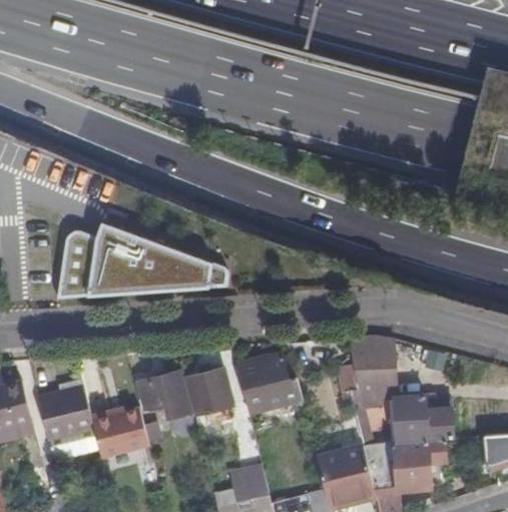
[(381,337),(347,339),(352,364),(356,390),(391,388),(389,359),(394,358),(392,339),(381,337)]
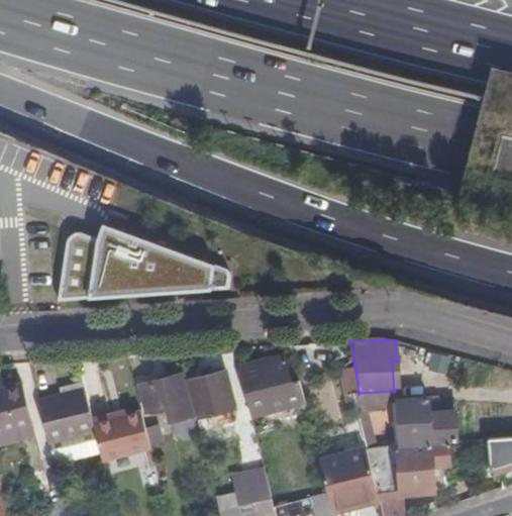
[(303,404),(298,383),(288,385),(283,362),(258,368),(257,364),(236,369),(246,408),(265,403),(268,413),(303,404)]
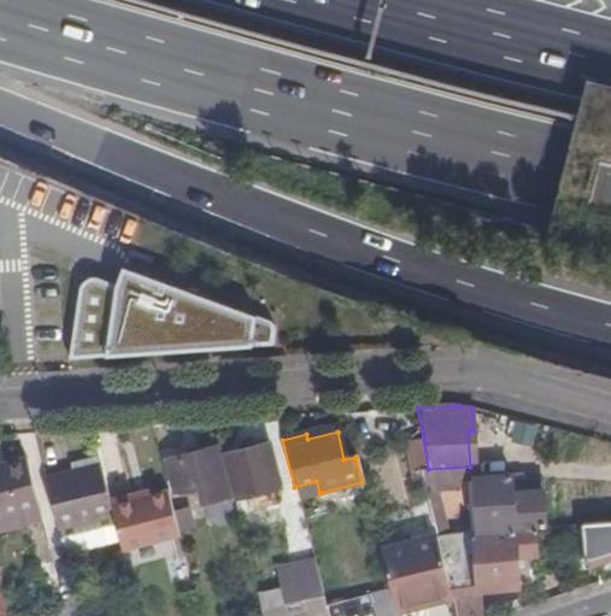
[(428,469),(423,438),(405,440),(411,471),(419,470),(428,469)]
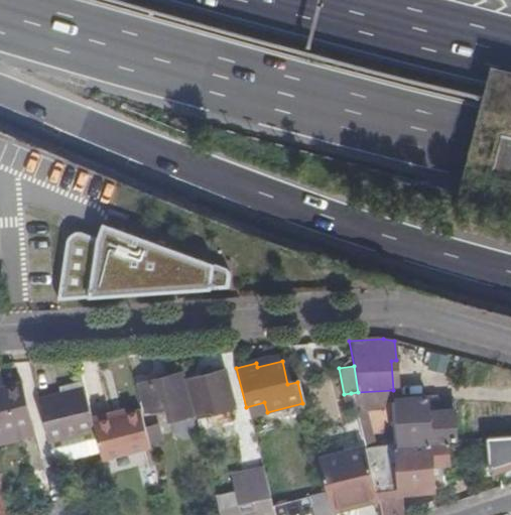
[(223,371),(185,380),(196,417),(208,413),(208,417),(205,418),(208,427),(226,422),(222,410),(232,408),(223,371)]
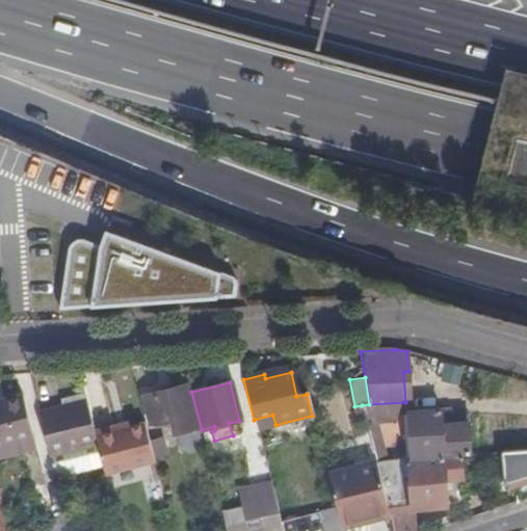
[(200,428),(189,386),(142,396),(150,424),(169,419),(170,420),(175,433),(200,428)]
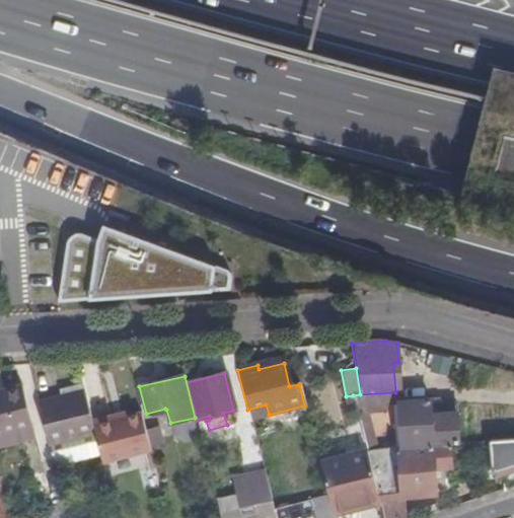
[(85,395),(82,386),(58,391),(60,398),(60,400),(85,395)]
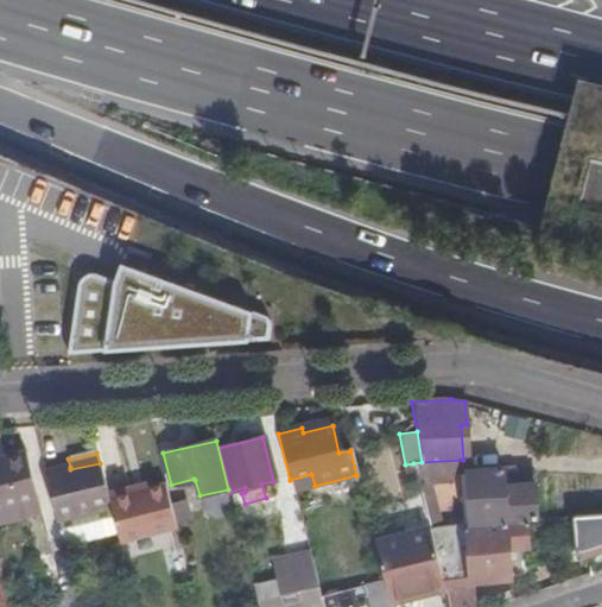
[(25,454),(0,459),(0,509),(36,499),(25,454)]
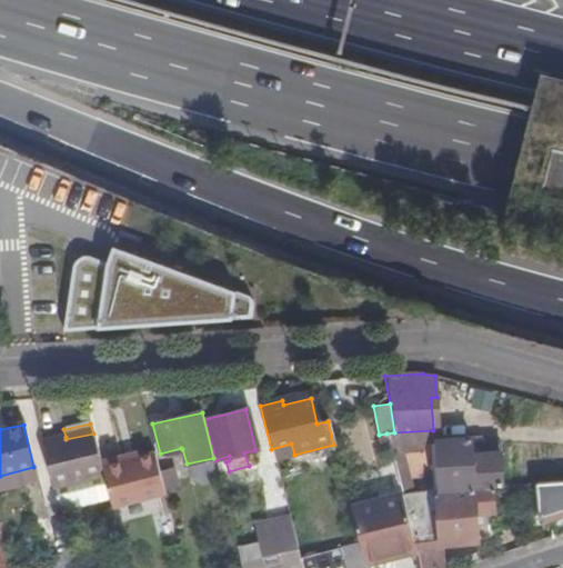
[(433,430),(394,432),(386,434),(391,449),(400,449),(399,445),(434,442),(434,440),(433,430)]
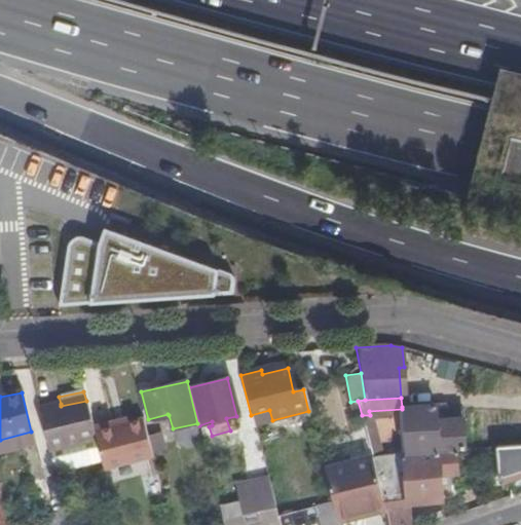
[(61,404),(38,408),(48,452),(96,440),(92,426),(86,401),(61,406),(61,404)]
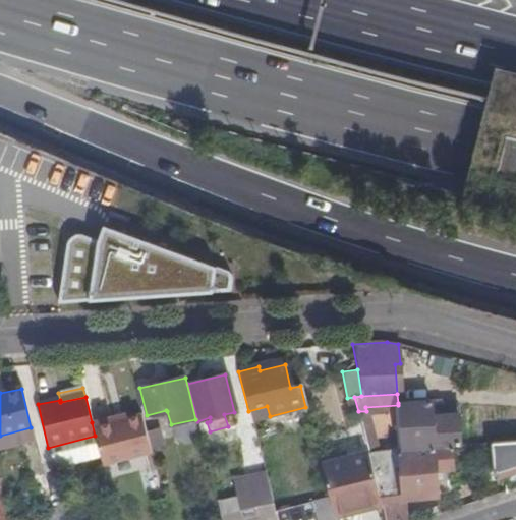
[(350,414),(358,412),(358,411),(354,397),(347,398),(350,414)]
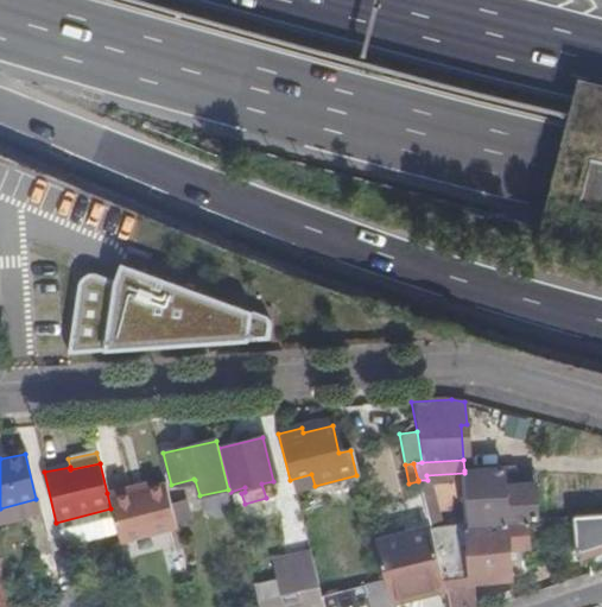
[(464,470),(464,473),(469,523),(525,520),(534,519),(533,485),(504,487),(502,476),(502,469),(464,470)]
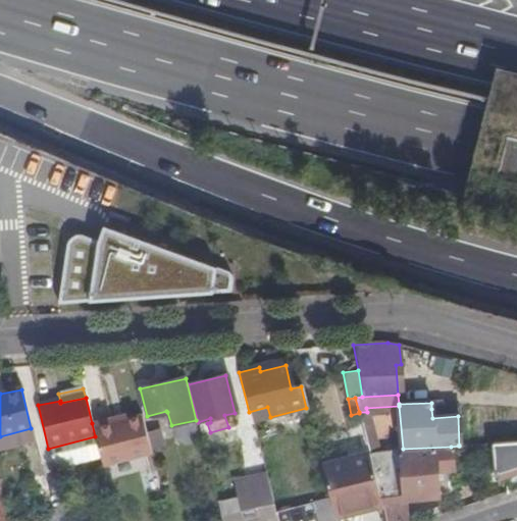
[(267,407),(249,412),(251,421),(270,417),(267,407)]
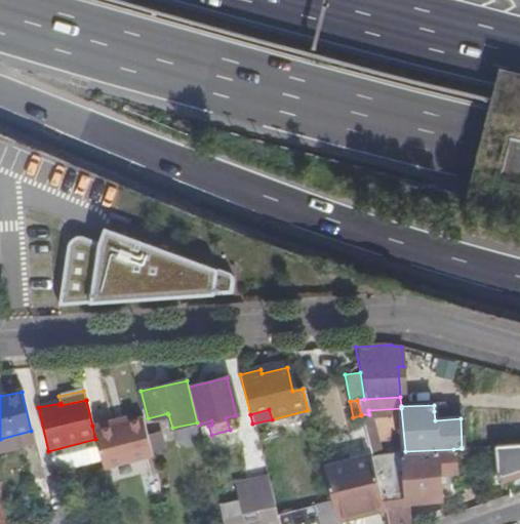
[(460,410),(434,411),(435,420),(461,418),(460,410)]
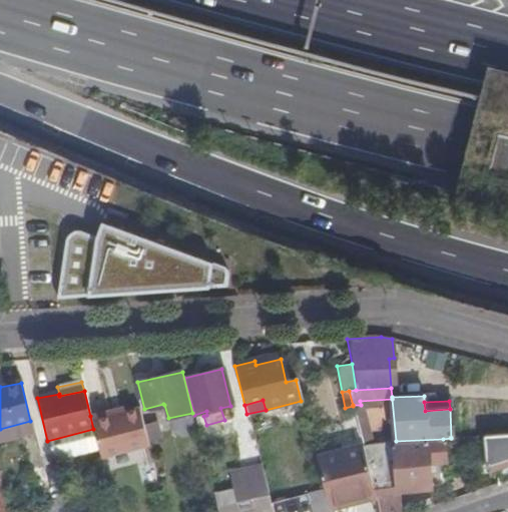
[(148,446),(138,409),(123,412),(113,415),(112,411),(90,416),(93,429),(98,451),(100,458),(148,446)]
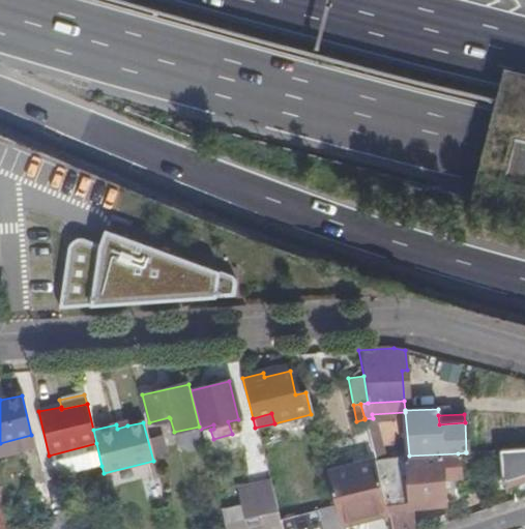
[(31,435),(0,443),(0,454),(34,446),(31,435)]
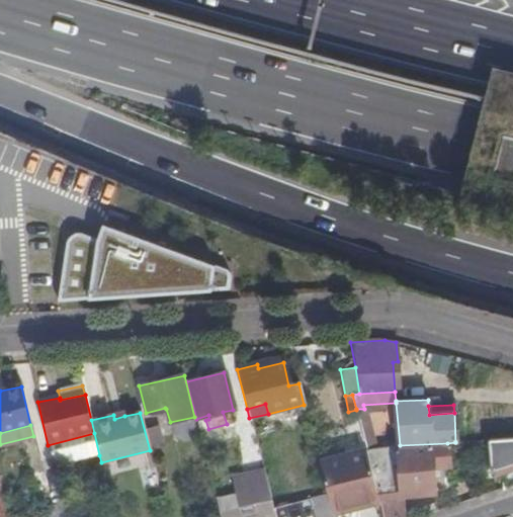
[(94,433),(48,445),(53,466),(99,455),(94,433)]
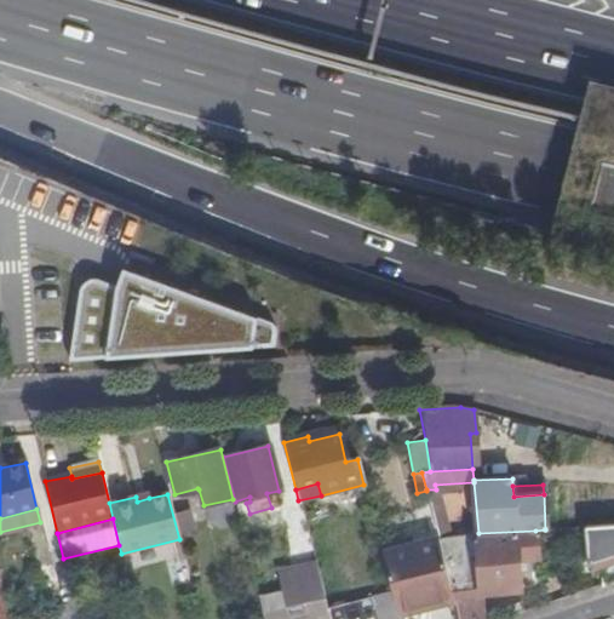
[(613,526),(591,527),(592,563),(595,563),(595,572),(604,572),(604,585),(613,582),(613,526)]
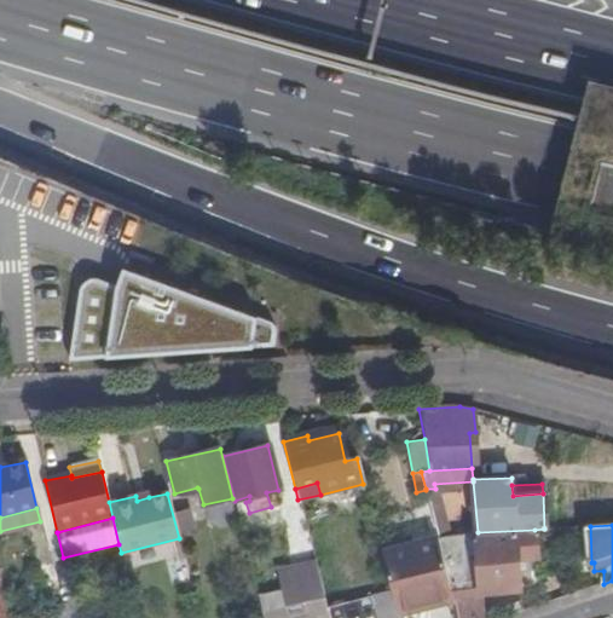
[(478,532),(437,536),(450,590),(479,589),(516,588),(515,558),(536,558),(535,530),(478,532)]
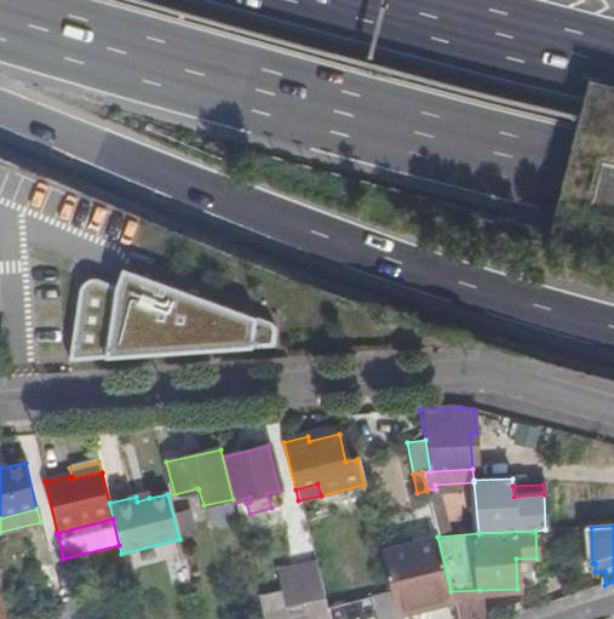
[(451,591),(437,537),(380,551),(391,592),(396,611),(452,596),(451,591)]
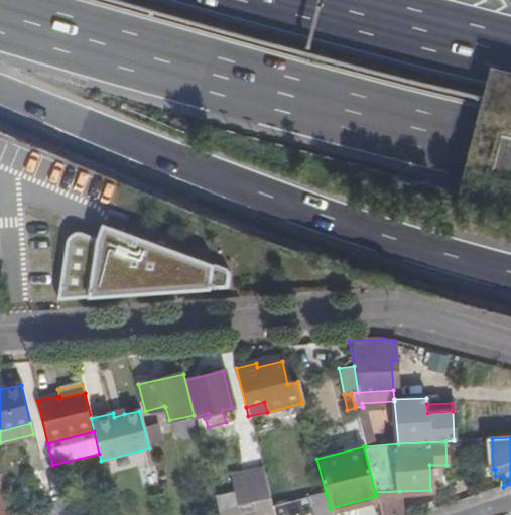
[(272,514),(261,471),(230,477),(237,506),(244,505),(246,514),(272,514)]
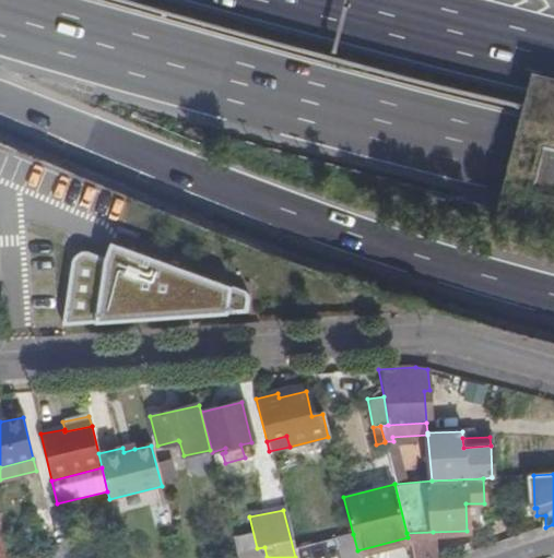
[(433,532),(407,533),(408,537),(410,545),(411,548),(433,547),(433,532)]
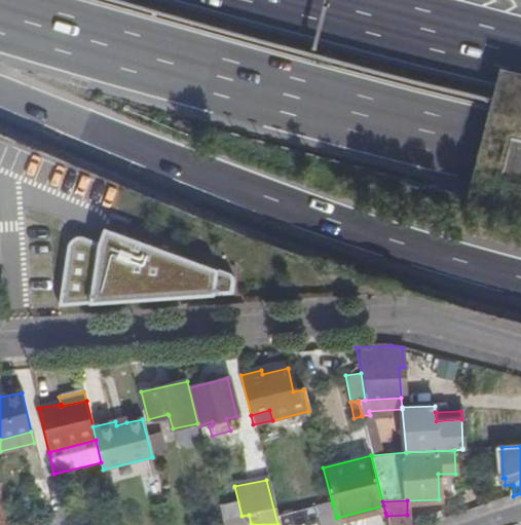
[(337,524),(336,518),(332,502),(313,507),(319,524),(337,524)]
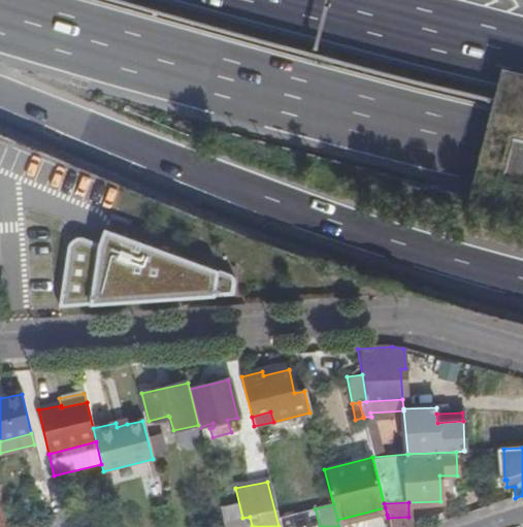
[(339,526),(387,515),(385,507),(337,520),(338,526),(339,526)]
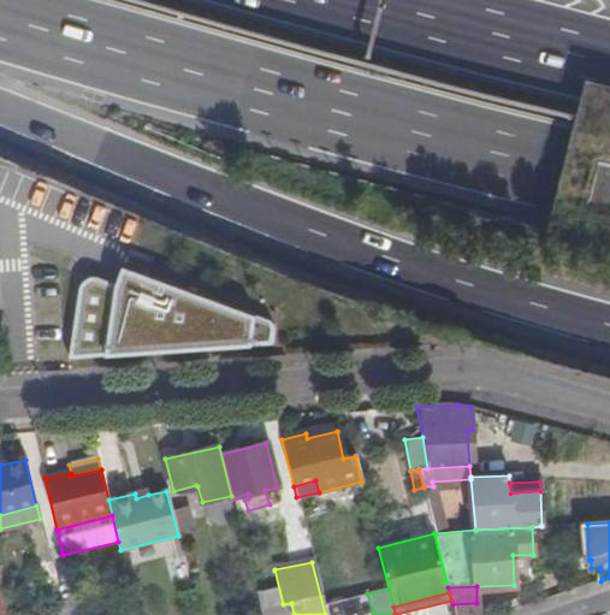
[(283,604),(259,610),(260,614),(294,614),(291,603),(283,604)]
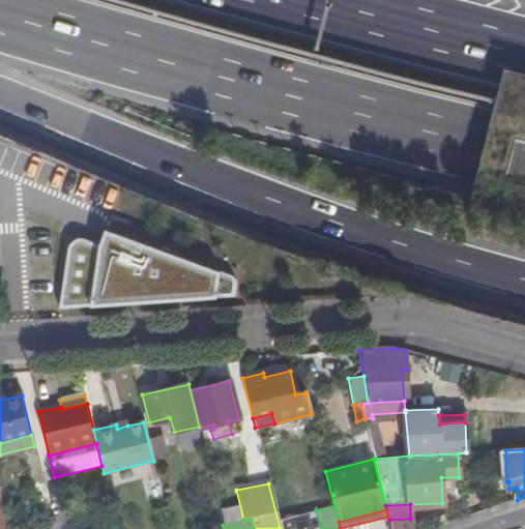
[(409,528),(410,519),(389,520),(391,528),(409,528)]
